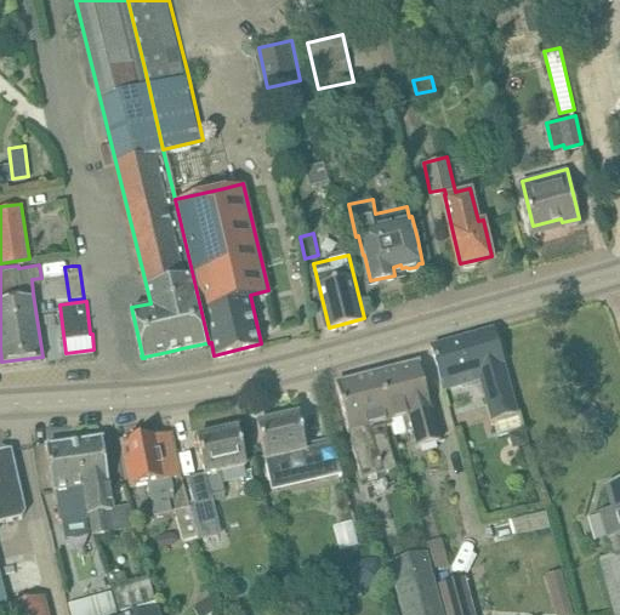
[(494,325),(432,343),(436,356),(438,366),(444,387),(482,377),(493,417),(518,410),(501,349),(495,328),(494,325)]
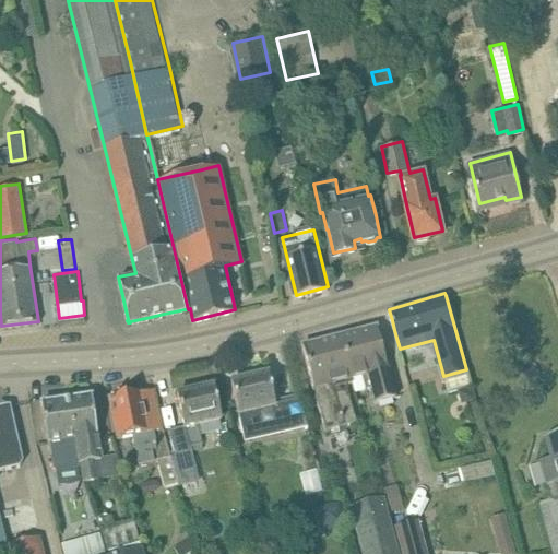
[(377,323),(341,332),(353,376),(368,372),(375,400),(395,395),(377,323)]
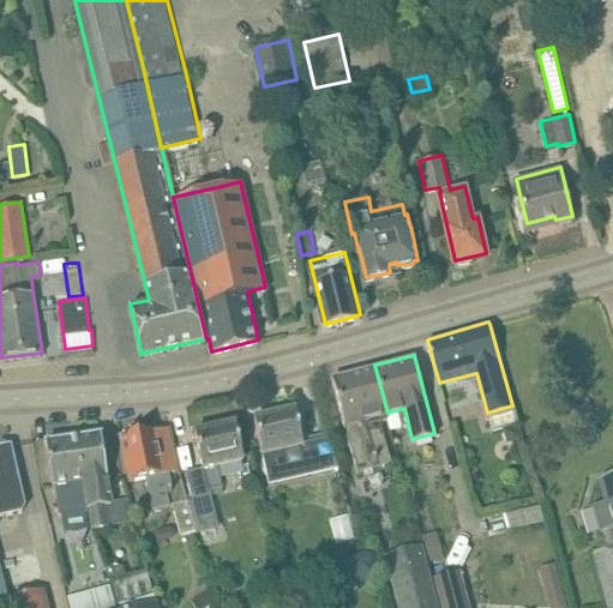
[(388,413),(374,365),(332,375),(358,471),(392,462),(382,420),(370,423),(367,417),(388,413)]
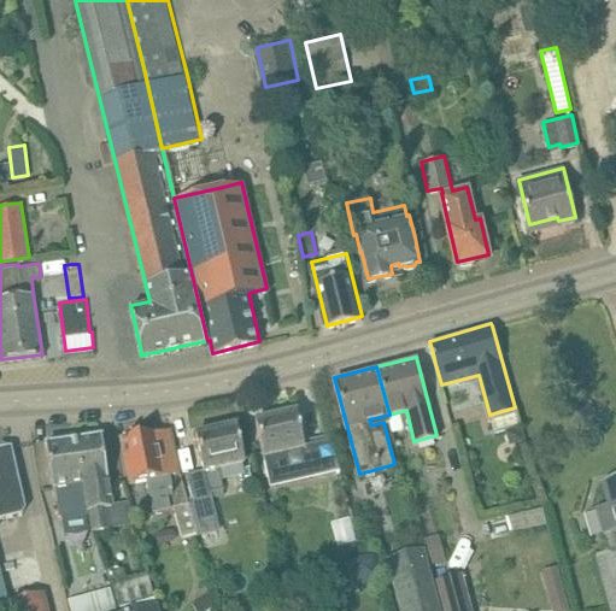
[(264,454),(271,483),(339,468),(332,438),(317,441),(316,435),(304,439),(297,407),(256,417),(264,454)]
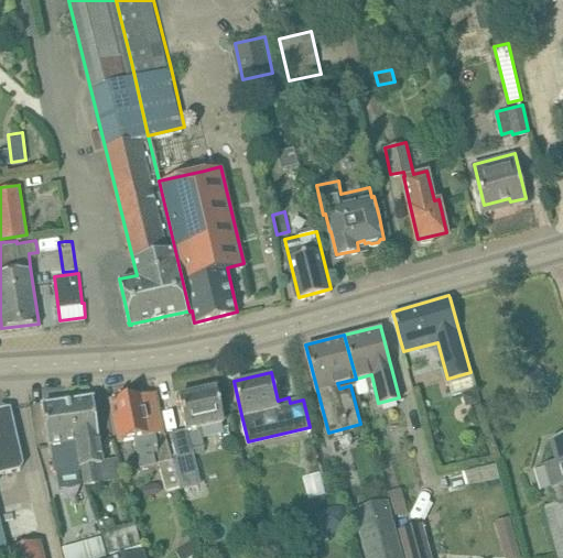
[(204,444),(199,425),(225,419),(216,384),(179,393),(186,426),(170,430),(176,455),(194,450),(193,446),(204,444)]
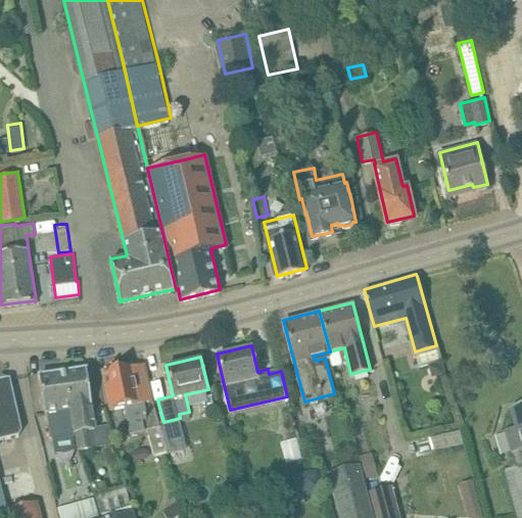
[(104,370),(108,390),(111,408),(125,405),(131,432),(147,429),(153,452),(167,448),(162,434),(160,426),(157,427),(144,362),(104,370)]
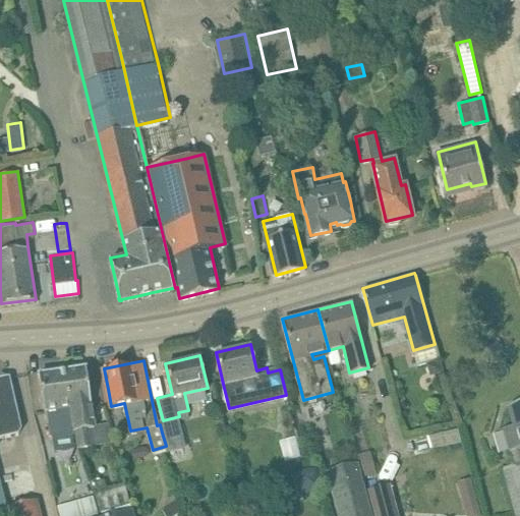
[(71,405),(74,428),(75,428),(78,447),(92,445),(90,426),(95,425),(90,385),(87,365),(66,367),(71,405)]
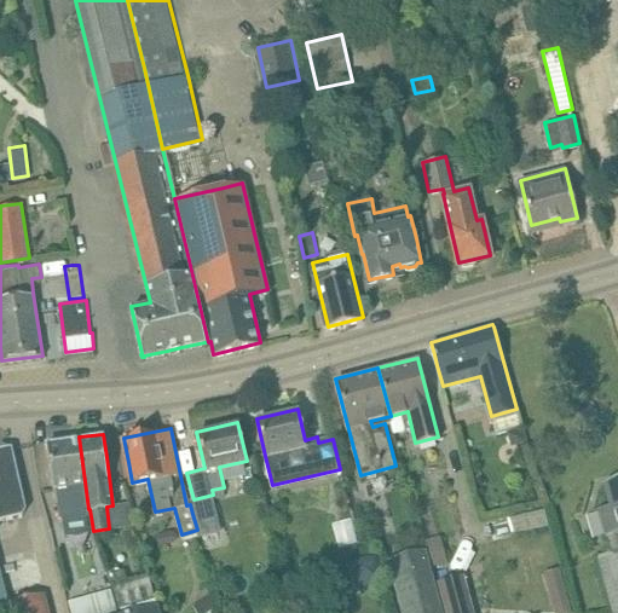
[(90,513),(88,509),(85,481),(79,437),(46,441),(52,486),(56,486),(61,516),(90,513)]
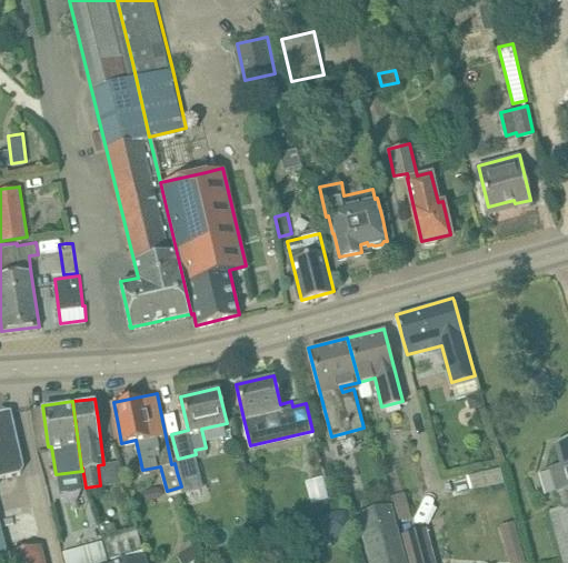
[(0,473),(19,471),(22,465),(10,408),(0,410),(0,473)]
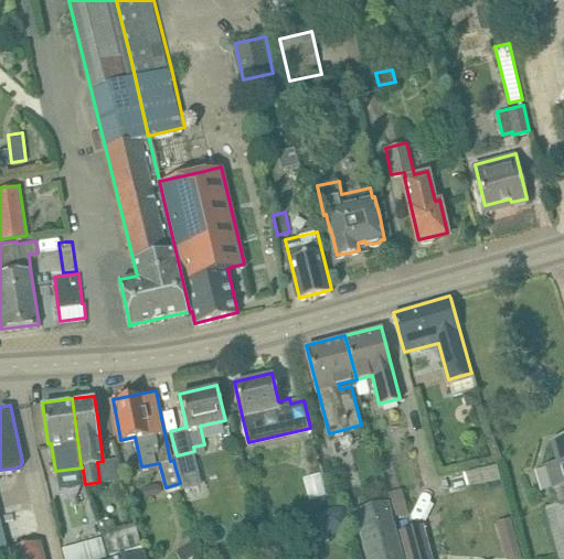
[(560,500),(545,504),(560,558),(563,558),(563,433),(552,438),(557,458),(547,461),(554,485),(555,485),(560,500)]
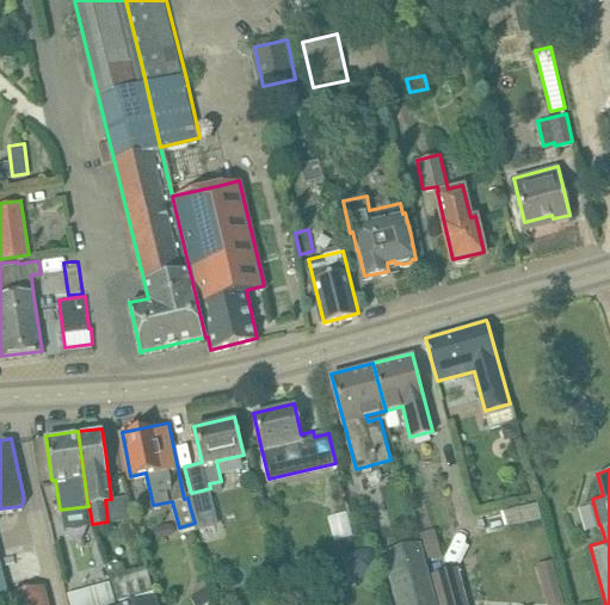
[(191,493),(186,494),(188,498),(190,507),(213,502),(210,488),(191,493)]
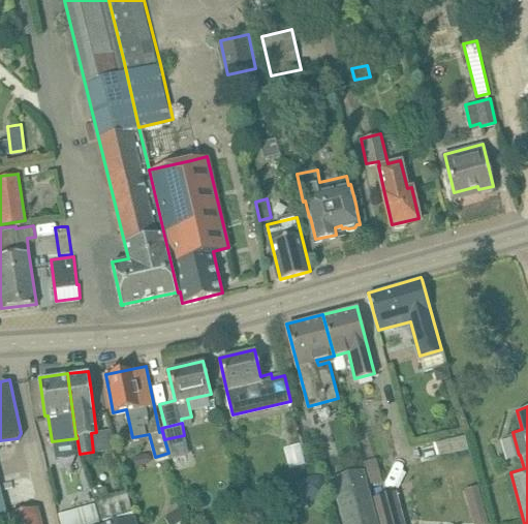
[(329,476),(342,523),(379,523),(365,466),(329,476)]
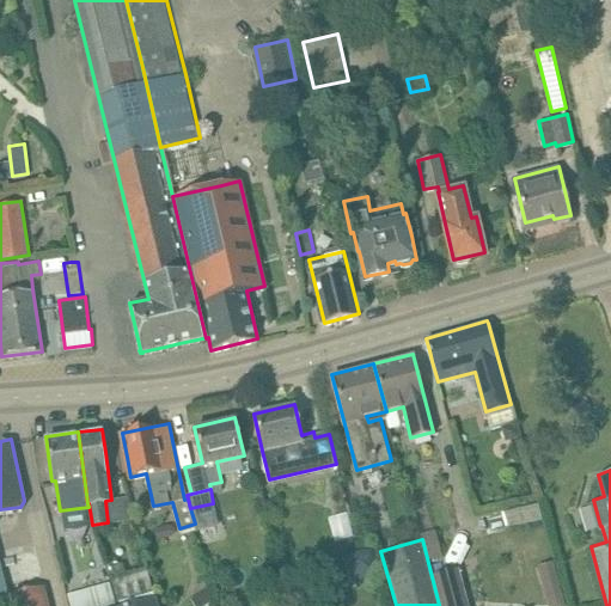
[(553,563),(536,567),(547,605),(562,605),(564,605),(553,563)]
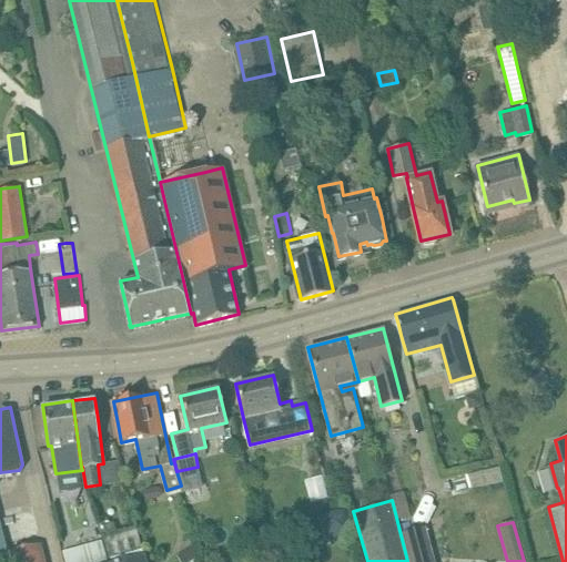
[(402,531),(409,561),(435,561),(425,525),(422,527),(402,531)]
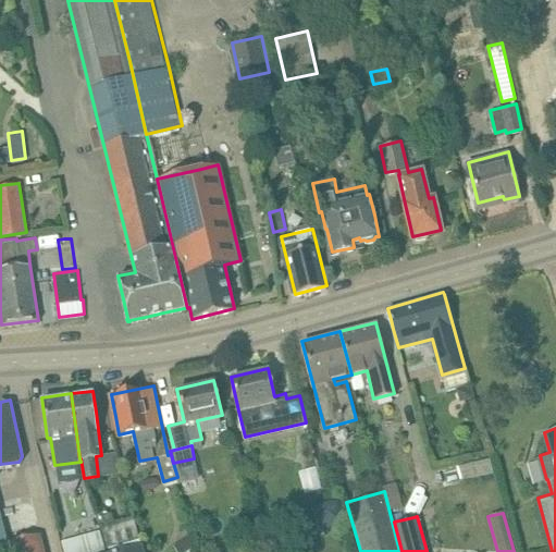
[(134,518),(103,526),(110,549),(140,541),(134,518)]
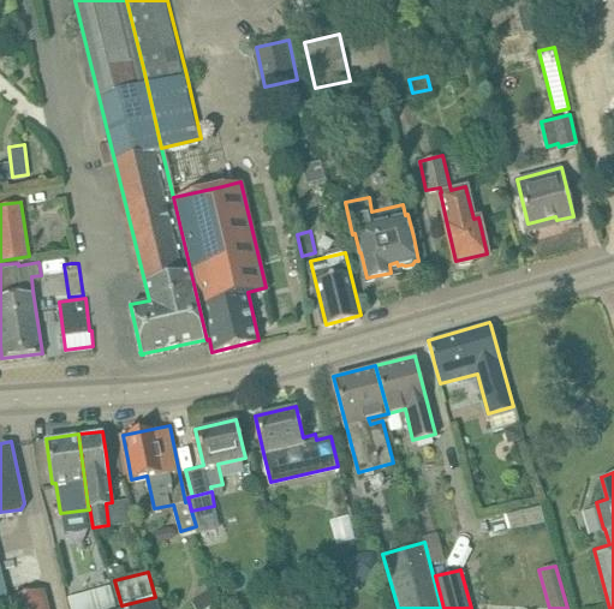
[(67,595),(71,608),(112,608),(117,608),(115,605),(111,585),(109,583),(67,595)]
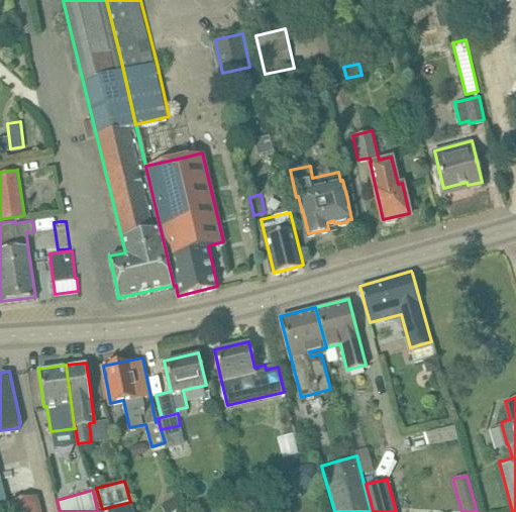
[(8,500),(6,501),(8,511),(40,511),(36,493),(8,500)]
